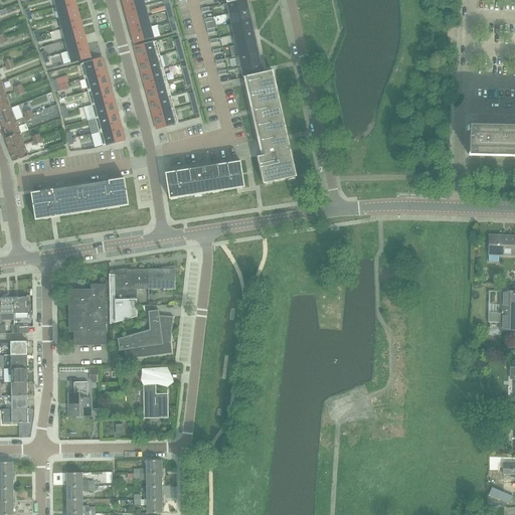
[(126,11),(145,6),(142,0),(125,0),(123,1),(126,11)]
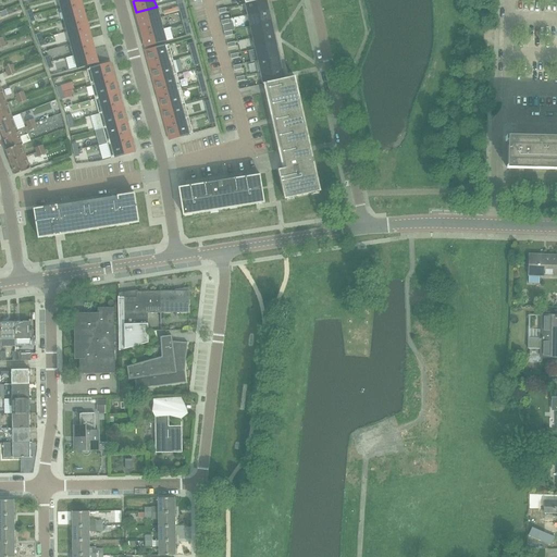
[(265,0),(261,0),(245,3),(248,15),(269,11),(265,0)]
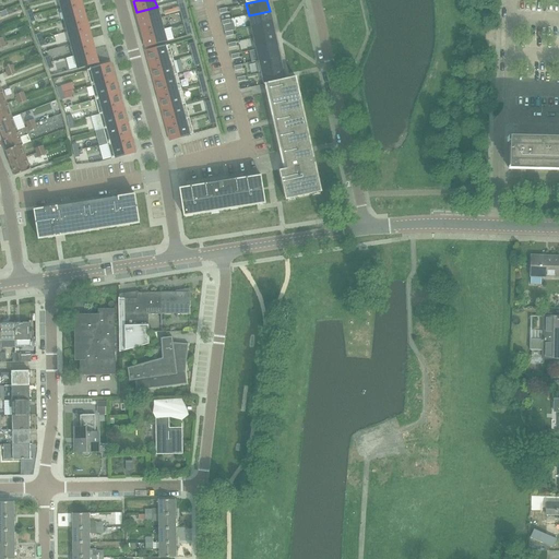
[(85,14),(82,2),(61,8),(64,20),(85,14)]
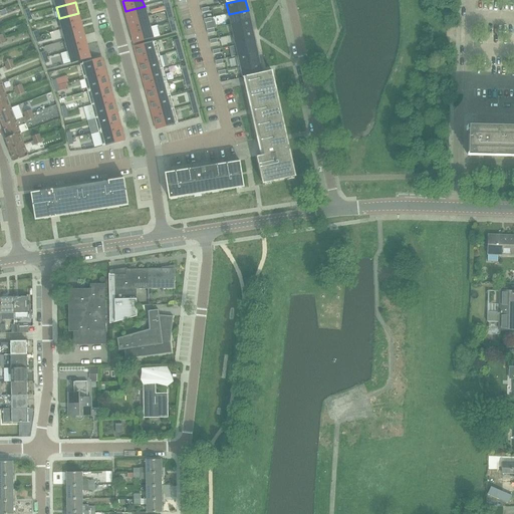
[(129,21),(147,16),(145,6),(125,11),(129,21)]
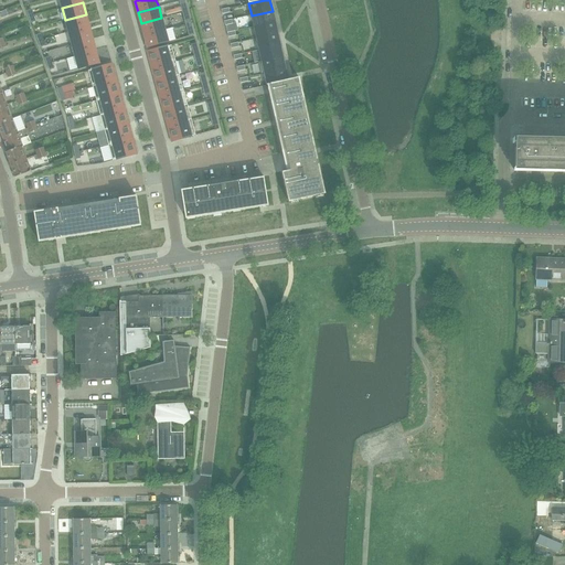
[(273,11),(252,16),(254,27),(275,22),(273,11)]
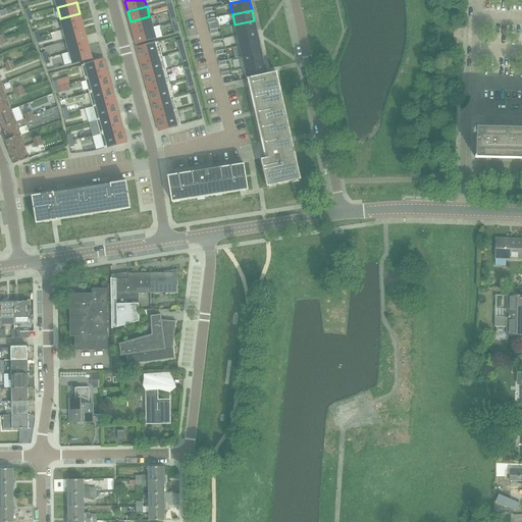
[(83,24),(80,13),(60,18),(63,30),(83,24)]
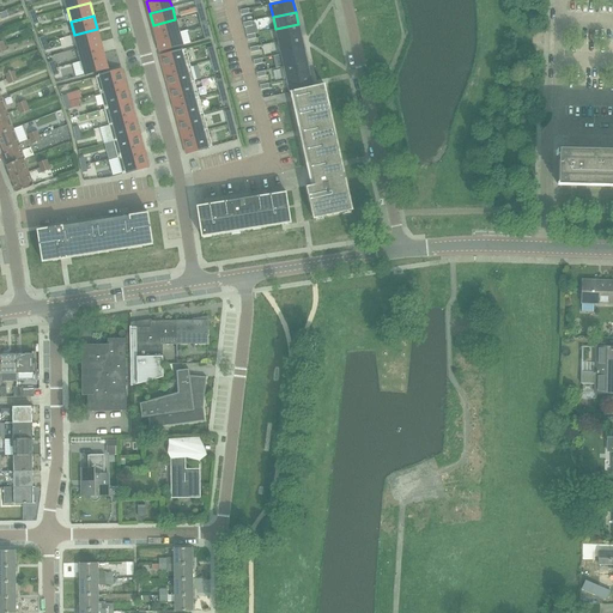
[(157,38),(178,32),(175,19),(153,25),(157,38)]
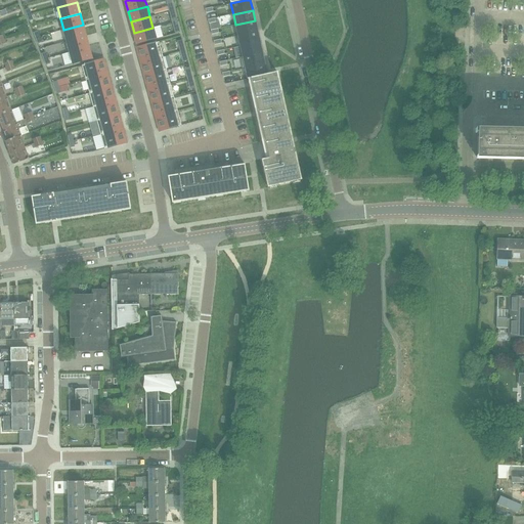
[(255,20),(235,25),(237,36),(258,32),(255,20)]
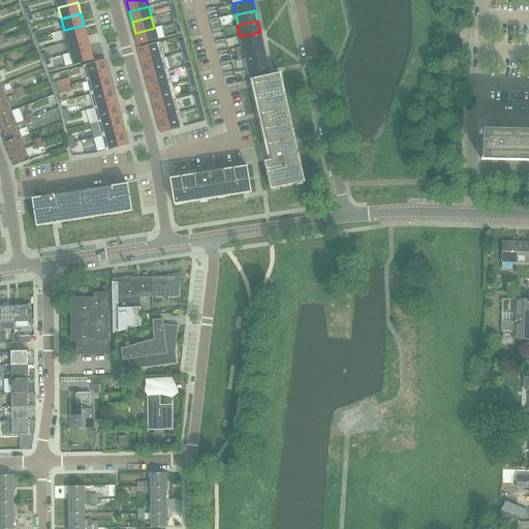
[(87,36),(84,25),(64,30),(67,41),(87,36)]
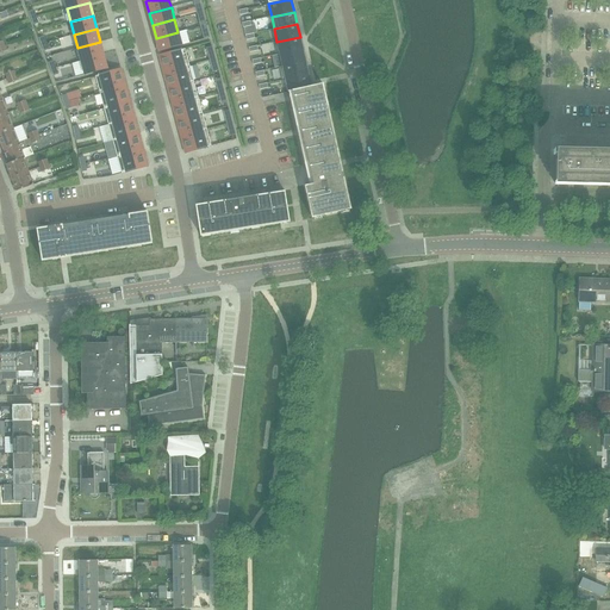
[(178,32),(156,38),(156,39),(159,50),(160,51),(173,48),(181,45),(181,44),(190,42),(186,31),(179,33),(178,32)]
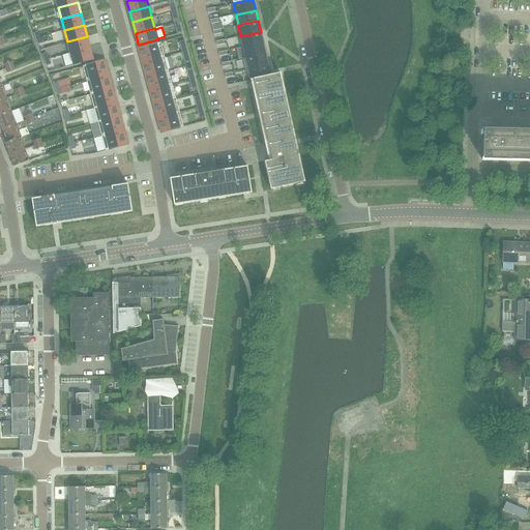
[(261,32),(240,36),(243,47),(263,42),(261,32)]
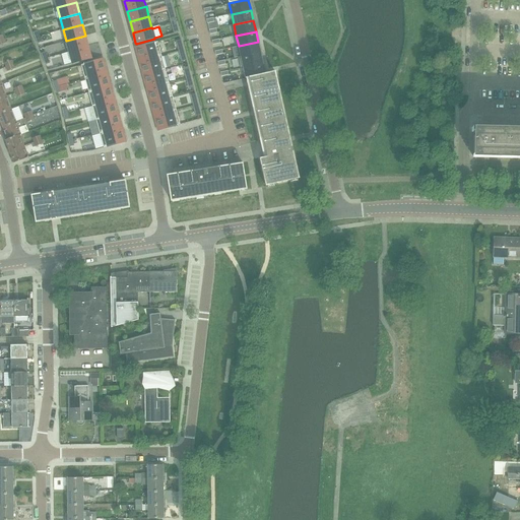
[(88,47),(85,36),(66,41),(69,52),(88,47)]
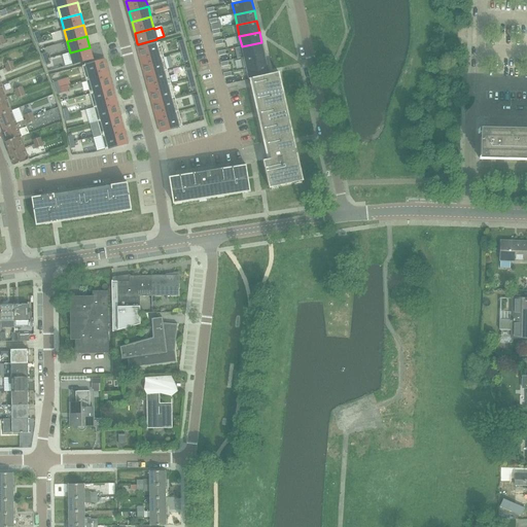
[(141,63),(164,57),(160,42),(137,48),(141,63)]
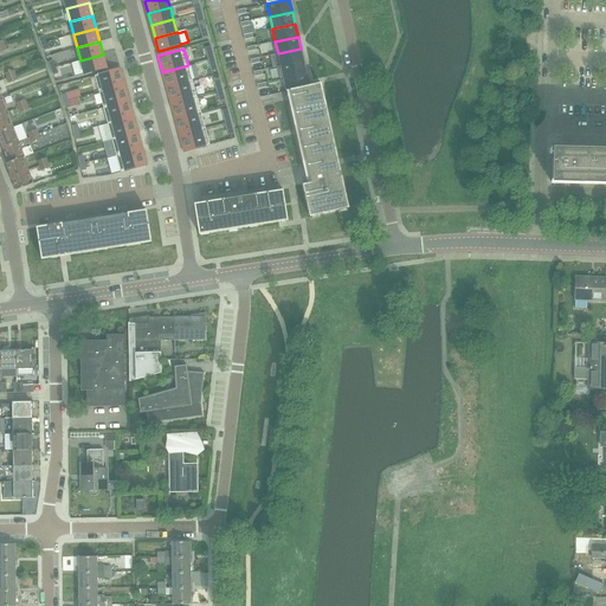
[(301,49),(278,53),(281,65),(281,66),(303,62),(301,49)]
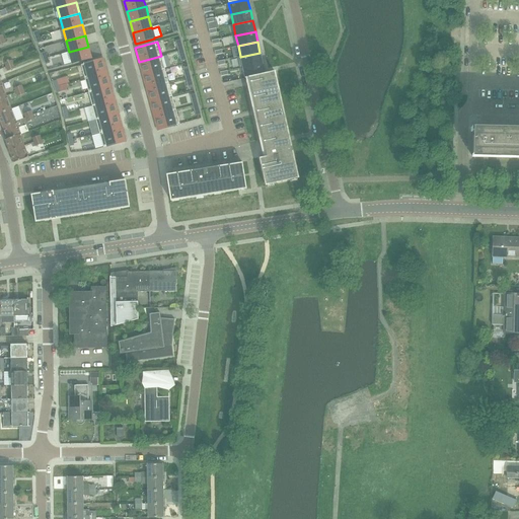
[(88,47),(69,52),(72,63),(91,58),(88,47)]
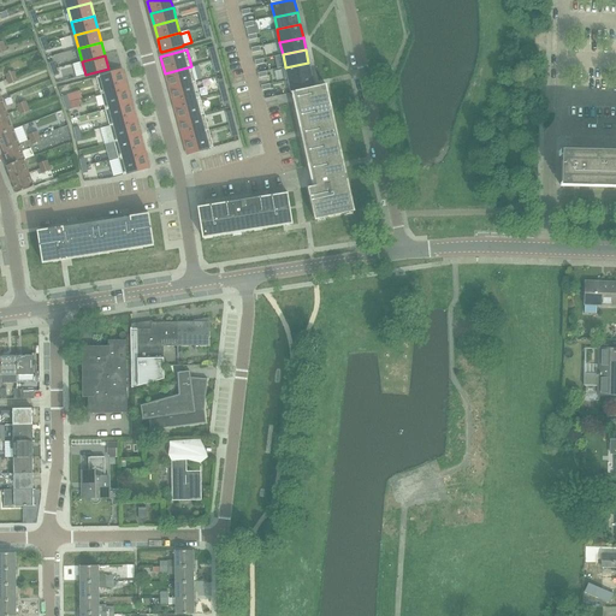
[(285,66),(282,67),(284,82),(288,81),(288,80),(312,75),(308,63),(285,67),(285,66)]
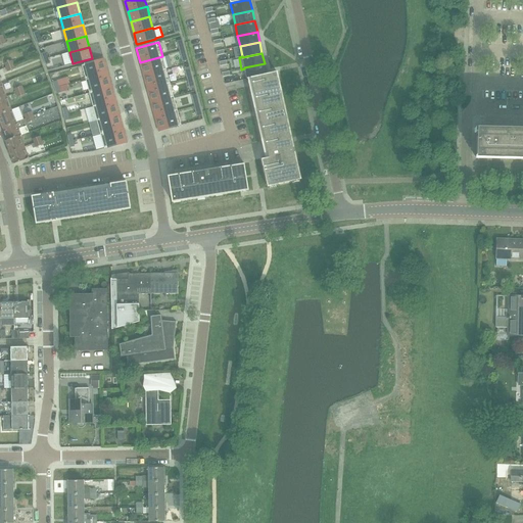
[(144,76),(165,69),(162,56),(140,62),(144,76)]
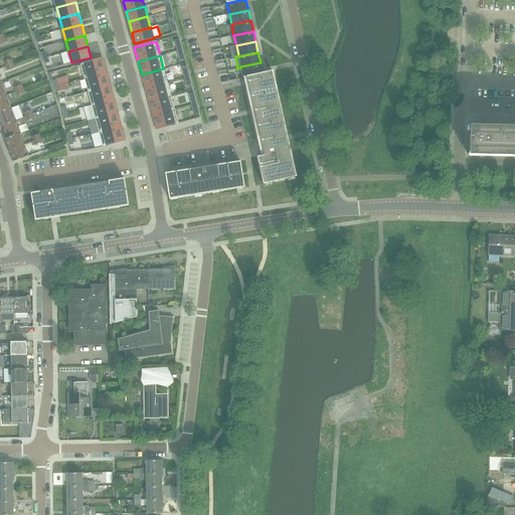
[(80,64),(84,78),(106,72),(102,58),(80,64)]
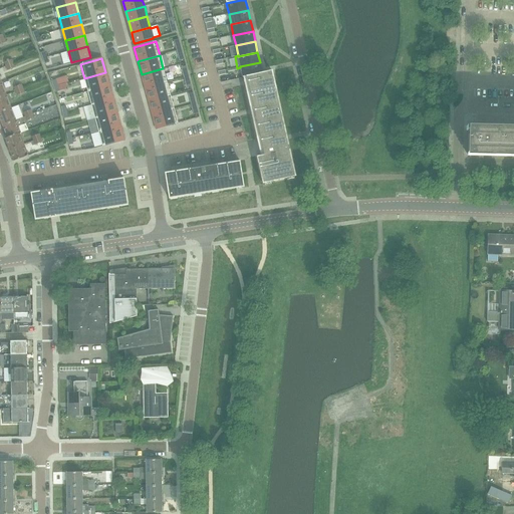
[(260,62),(240,66),(240,67),(242,77),(262,73),(260,62)]
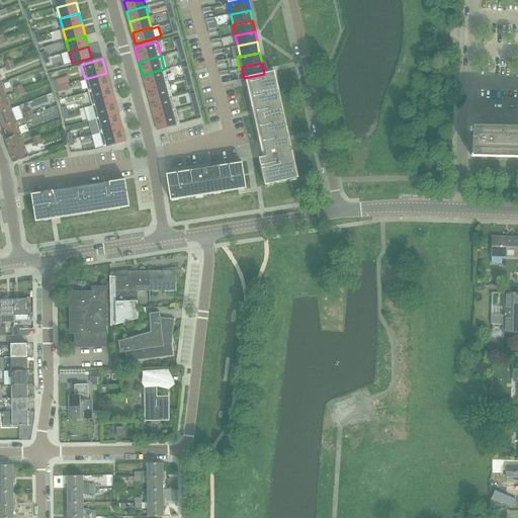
[(146,88),(168,83),(164,69),(143,75),(146,88)]
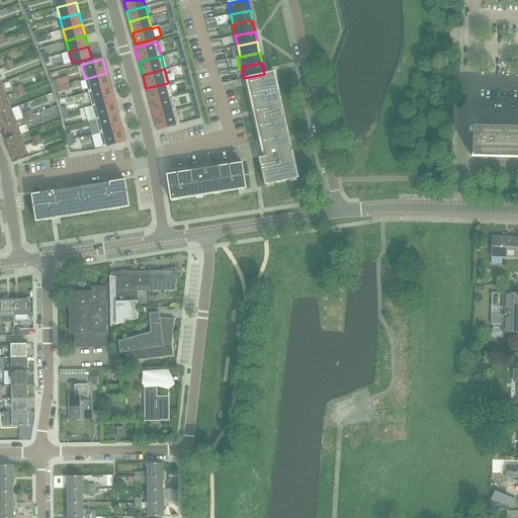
[(264,74),(244,78),(245,79),(248,78),(265,157),(258,158),(264,185),(266,185),(265,182),(272,180),(273,183),(288,180),(288,177),(295,175),(296,178),(297,178),(287,131),(283,132),(282,125),(285,125),(283,115),(280,116),(279,111),(282,110),(280,101),(277,101),(276,96),(279,95),(274,71),(264,74)]
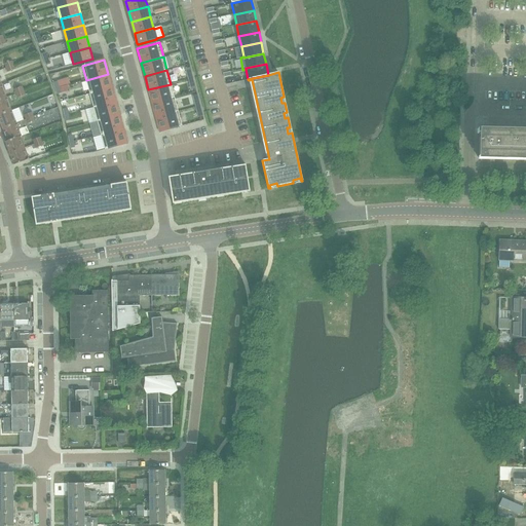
[(112,87),(108,74),(86,80),(89,94),(112,87)]
